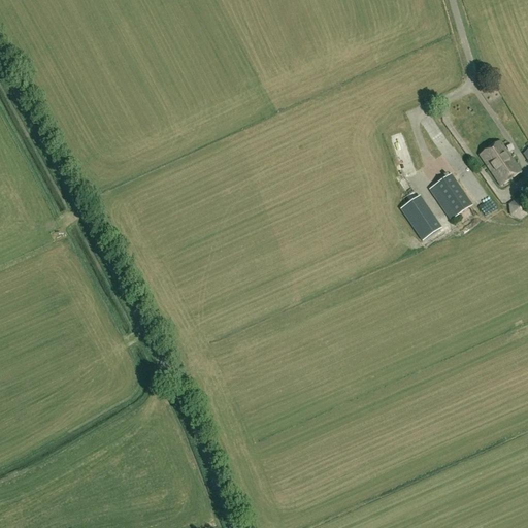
[(402,134),(394,137),(399,151),(407,147),(402,134)]
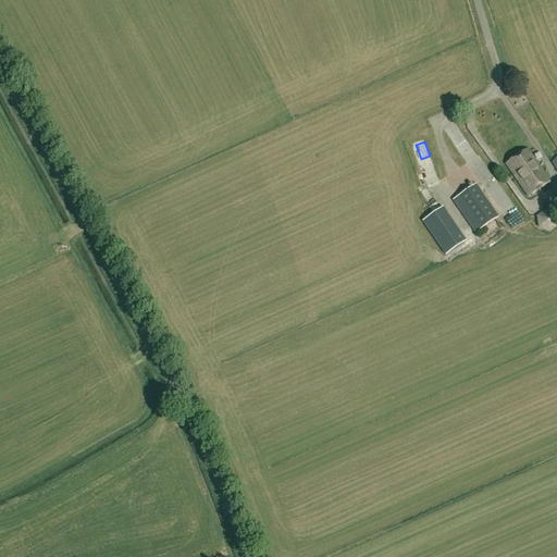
[(551,183),(529,150),(507,164),(529,198),(551,183)]
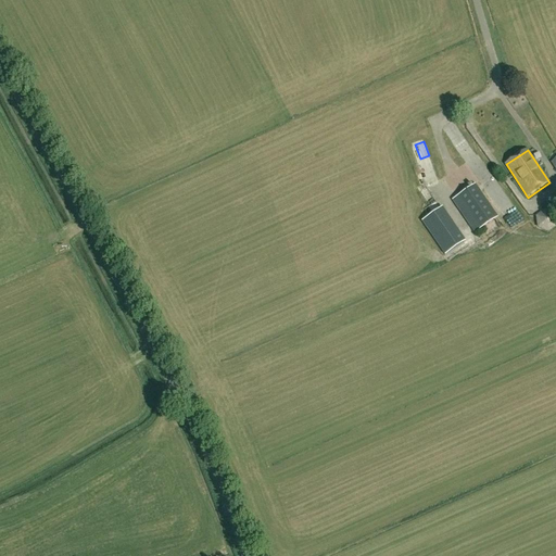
[(475,185),(457,198),(453,201),(476,234),(497,218),(475,185)]
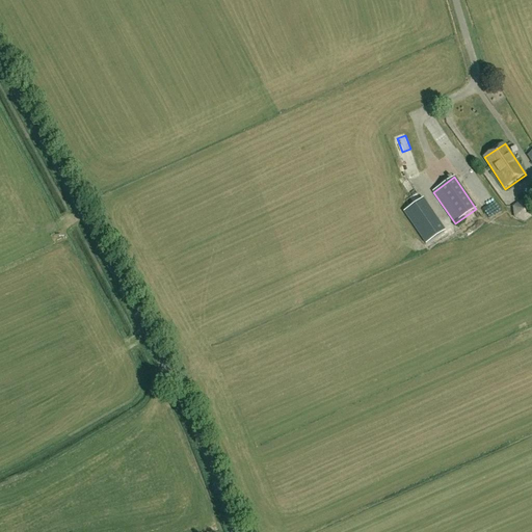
[(422,195),(405,208),(423,231),(440,218),(436,215),(430,220),(424,212),(430,207),(422,195)]
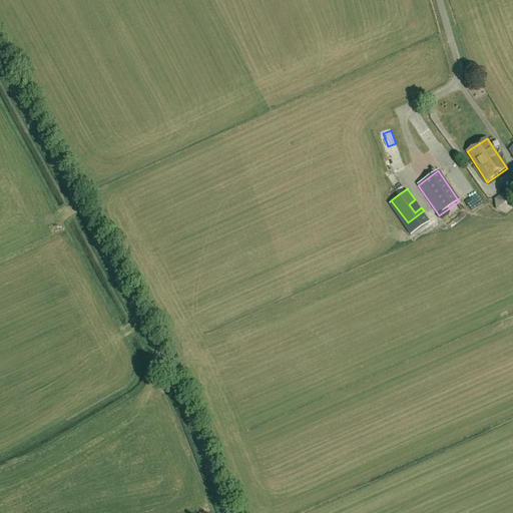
[(496,210),(506,214),(512,209),(512,201),(512,198),(503,194),(495,201),(496,210)]
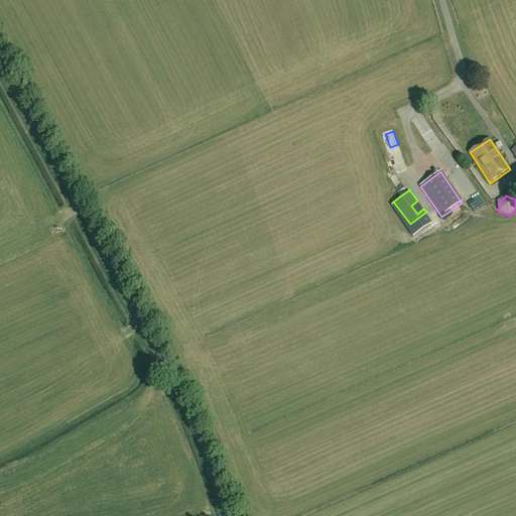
[(409,225),(414,233),(432,220),(427,213),(409,225)]
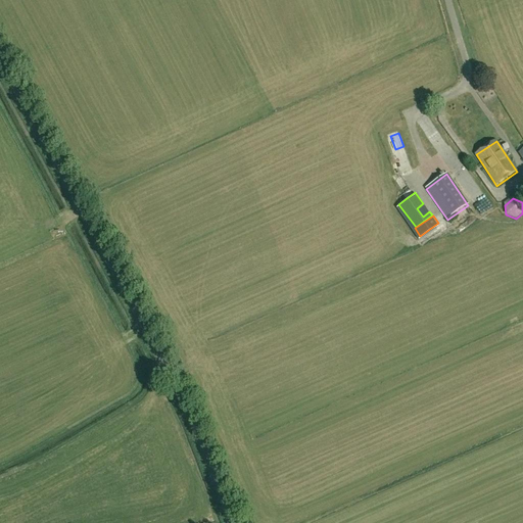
All buildings are outlined.
